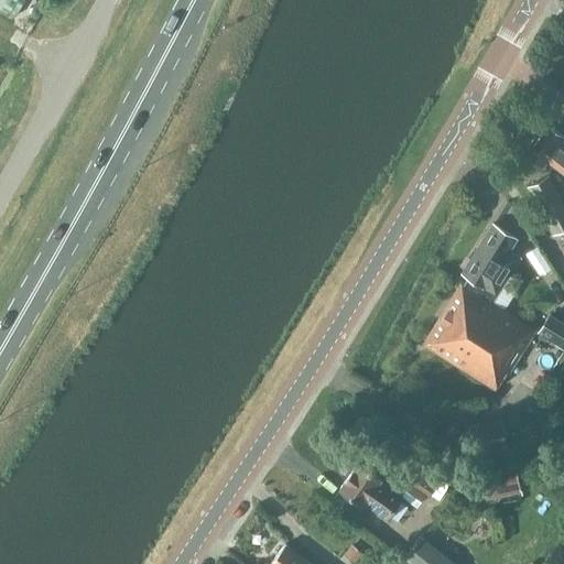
[(524,153),(541,164),(549,154),(563,165),(563,137),(562,136),(545,123),(524,153)]
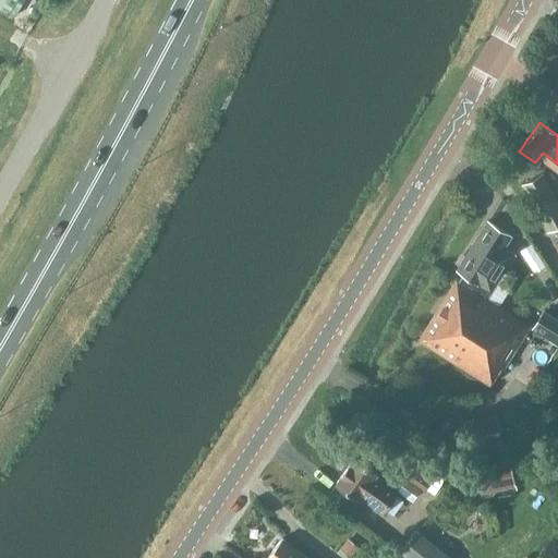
[(523,185),(548,232),(555,229),(557,233),(557,199),(544,173),(523,185)]
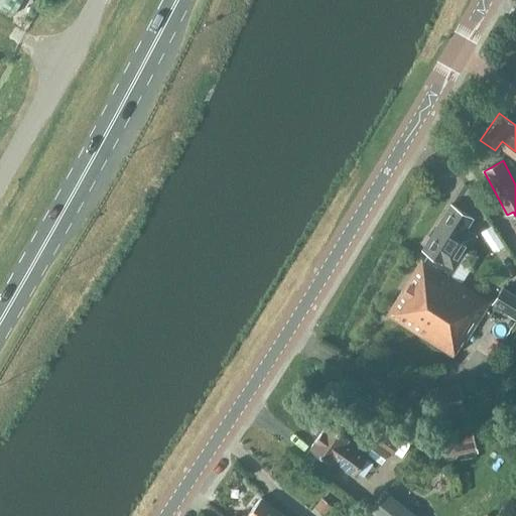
[(452,206),(423,250),(429,254),(425,261),(422,259),(388,315),(454,356),(464,341),(466,342),(491,302),(449,276),(457,264),(474,238),(464,232),(473,219),(452,206)]
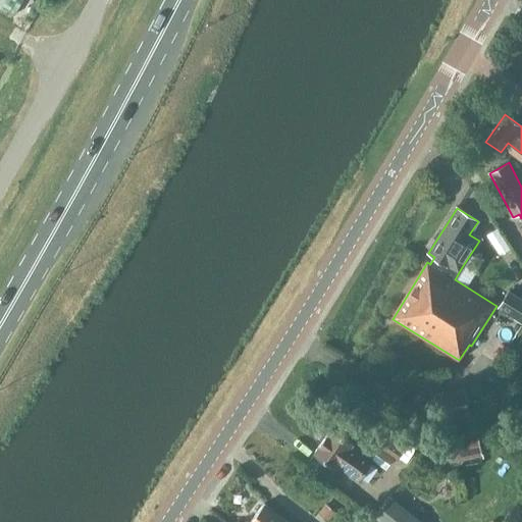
[(521,300),(513,295),(503,310),(521,321),(521,300)]
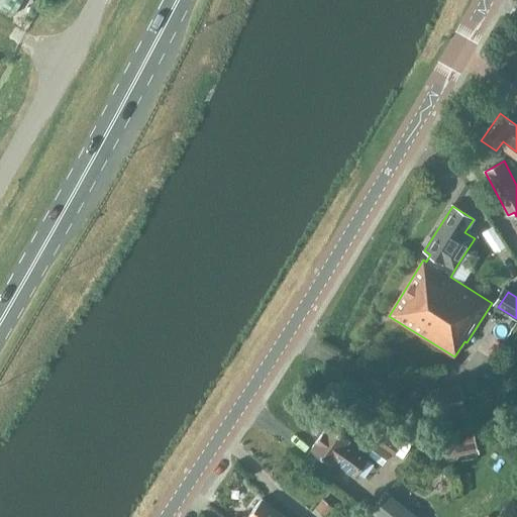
[(312,448),(333,463),(350,439),(329,424),(312,448)]
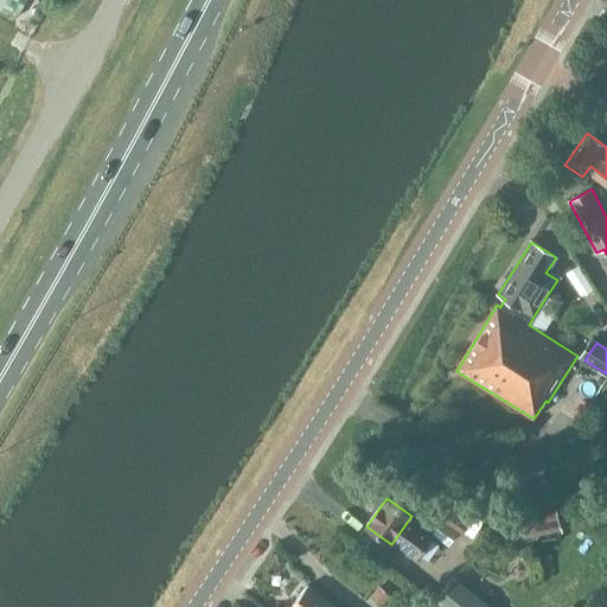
[(489,606),(448,580),(438,596),(453,606),(489,606)]
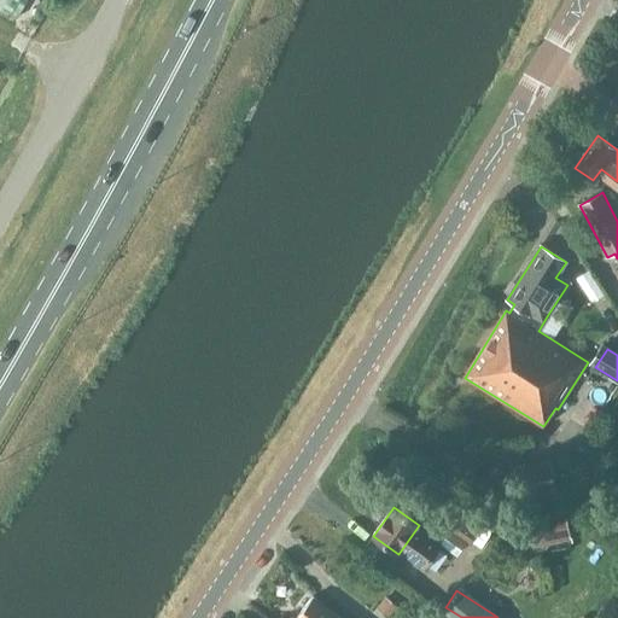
[(339,617),(314,596),(296,617),(339,617)]
